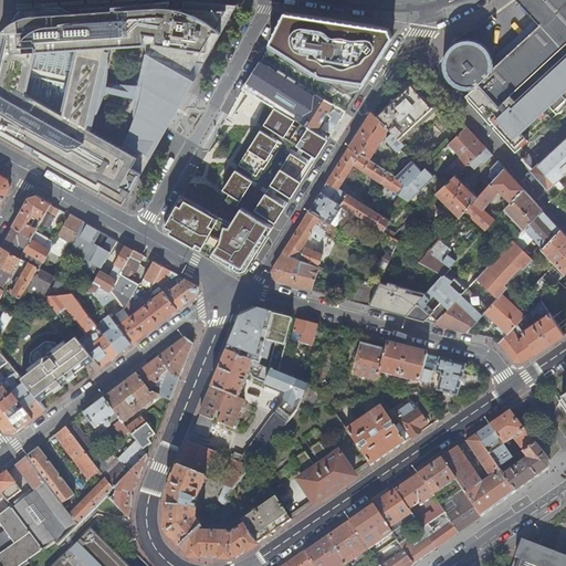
[(179,0),(18,0),(19,3),(19,8),(22,8),(22,9),(21,9),(18,13),(13,21),(9,24),(6,28),(1,32),(0,35),(0,136),(124,206),(168,129),(189,92),(238,4),(185,0),(179,0)]
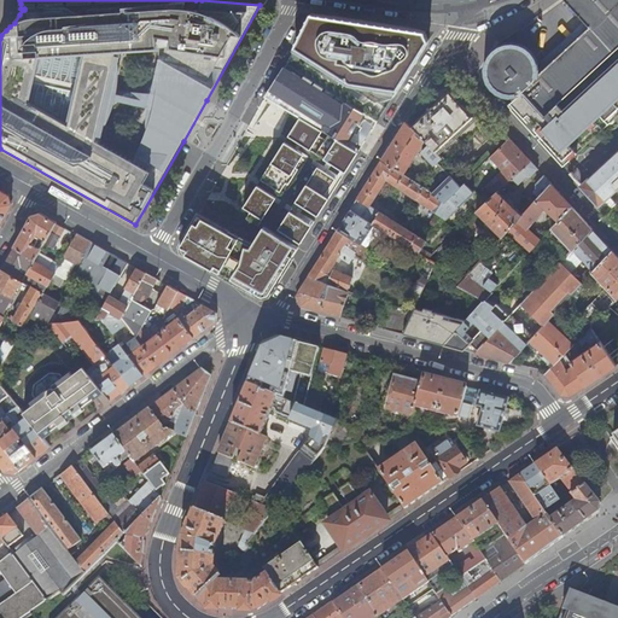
[(617,0),(563,0),(588,27),(538,74),(537,71),(537,66),(536,62),(534,58),(528,52),(525,50),(520,47),(512,46),(505,47),(500,48),(496,51),(493,54),(490,58),(488,64),(487,68),(487,75),(490,85),(495,91),(497,93),(502,95),(506,97),(512,97),(514,100),(524,92),(530,98),(547,116),(617,48),(617,0)]
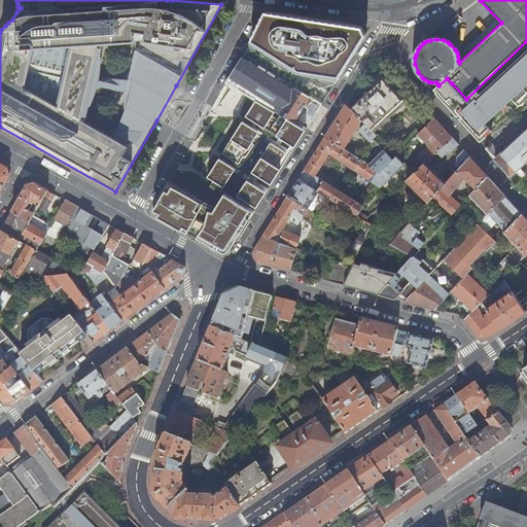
[(335,84),(366,33),(361,26),(273,12),(266,11),(251,40),(321,83),(335,84)]
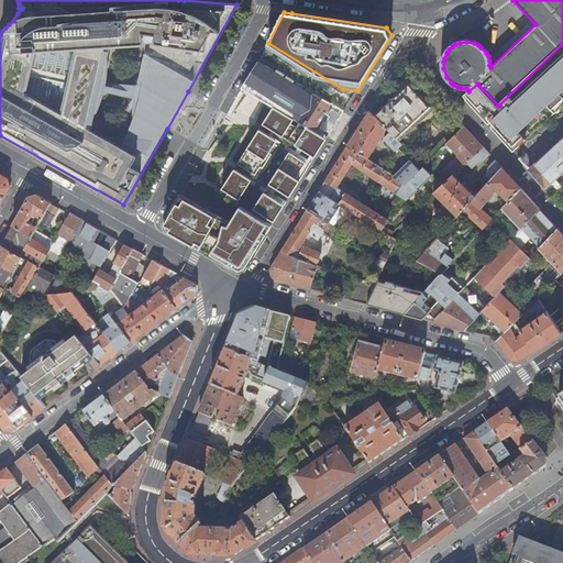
[(562,44),(498,106),(483,89),(477,84),(468,91),(463,97),(512,151),(562,105),(562,44)]
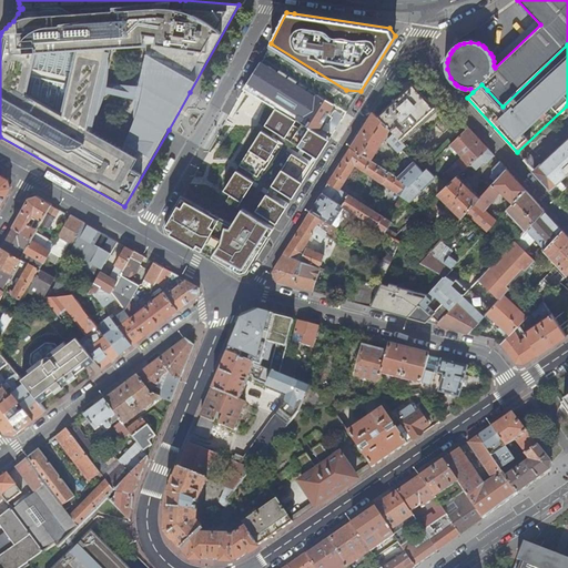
[(250,81),(244,89),(264,100),(276,107),(317,131),(325,118),(326,117),(334,103),(264,59),(250,81)]
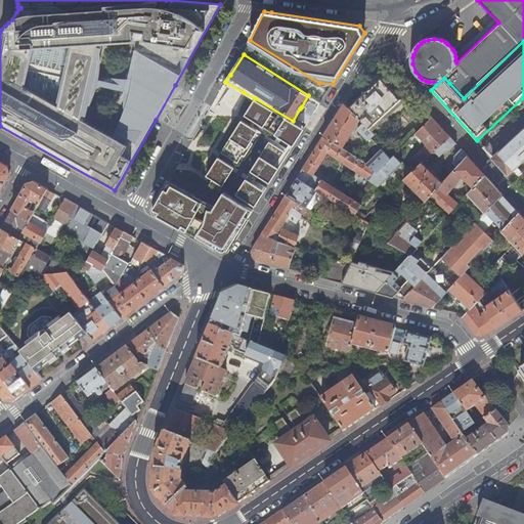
[(379,77),(347,107),(359,120),(363,124),(375,135),(378,138),(409,106),(379,77)]
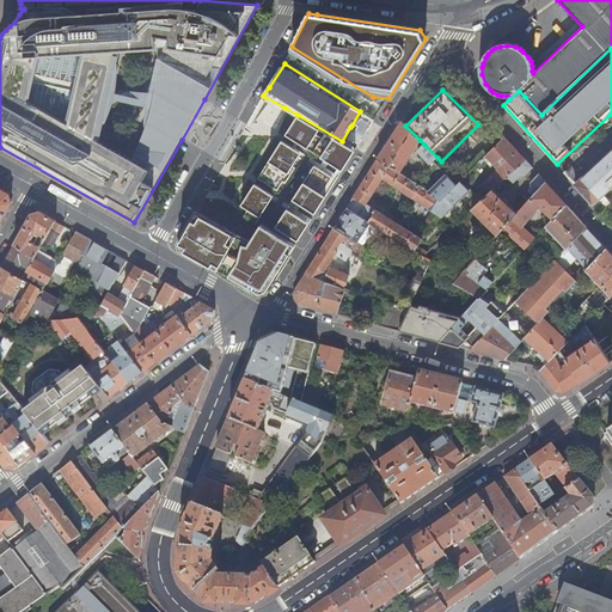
[(317,134),(319,129),(298,116),(293,123),(286,135),(295,141),(299,144),(325,159),(329,161),(338,167),(342,170),(355,150),(325,133),(323,138),(317,134)]
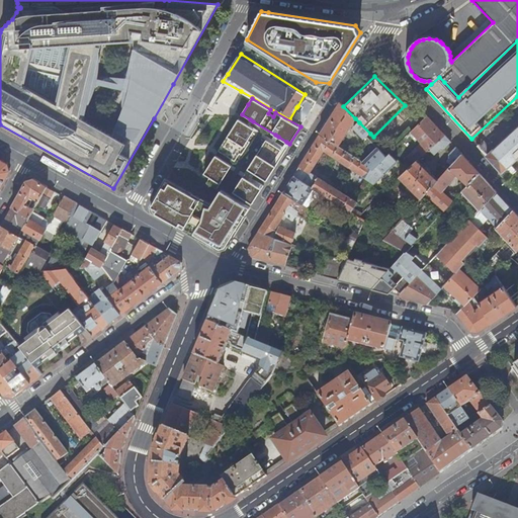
[(343,106),(340,102),(320,135),(338,147),(355,118),(343,106)]
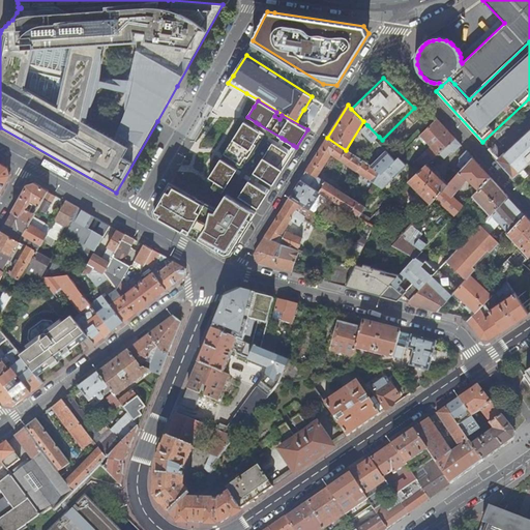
[(439,154),(439,153),(454,139),(438,120),(432,125),(429,128),(420,136),(432,147),(439,154)]
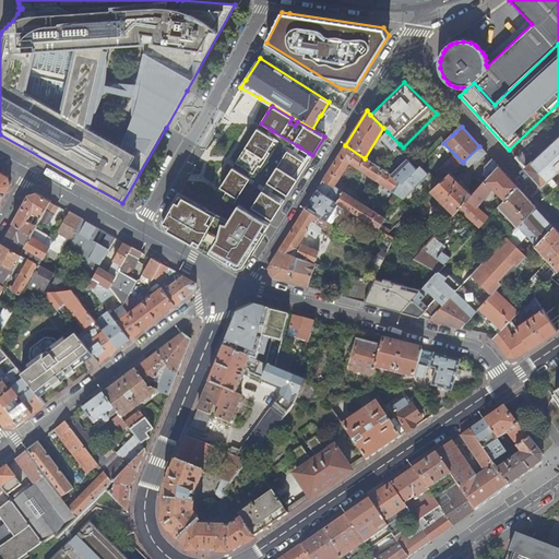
[(266,133),(258,128),(236,163),(254,174),(259,165),(261,167),(271,153),(269,151),(275,139),(270,135),(266,133)]
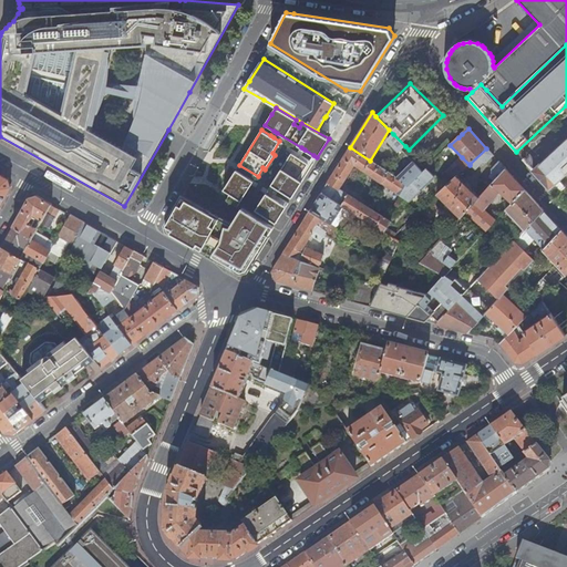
[(399,153),(405,146),(393,134),(388,140),(388,142),(399,153)]
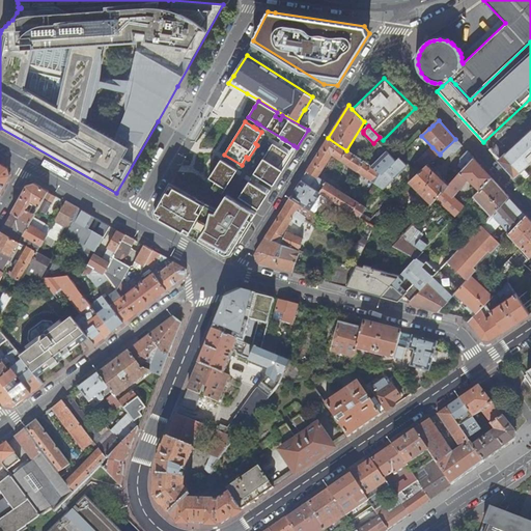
[(530,131),(500,161),(521,184),(529,175),(523,169),(530,163),(530,131)]
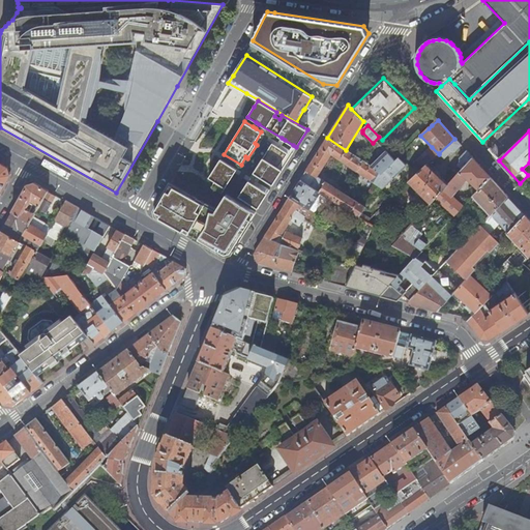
[(327,138),(300,180),(323,196),(367,223),(371,219),(361,213),(365,207),(317,177),(331,154),(383,188),(405,167),(396,158),(394,160),(395,162),(382,174),(371,166),(353,154),(349,151),(346,150),(327,138)]
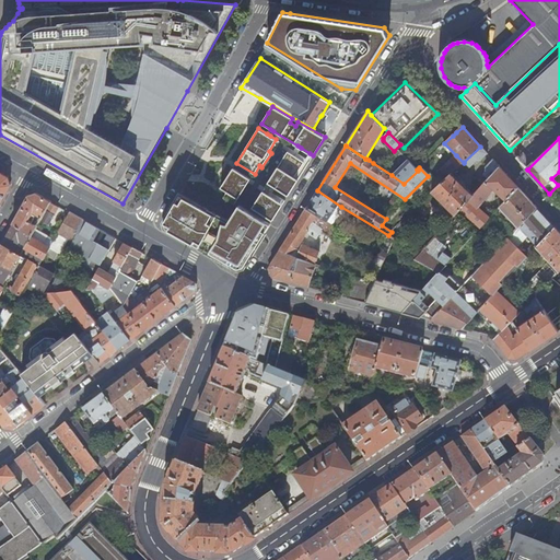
[(480,161),(487,153),(480,147),(464,162),(469,168),(475,163),(476,161),(480,161)]
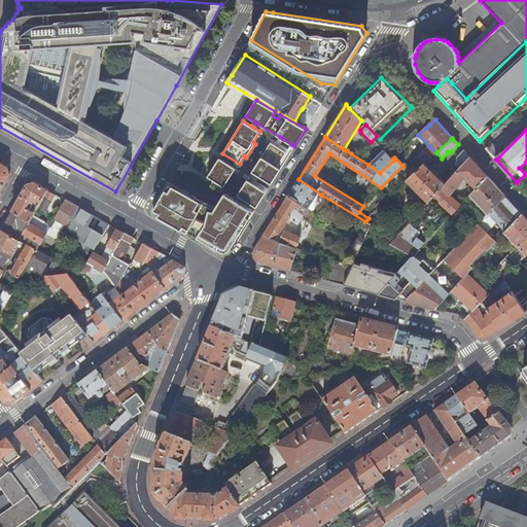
[(252,172),(272,183),(292,151),(288,149),(280,144),(277,141),(273,139),(252,172)]
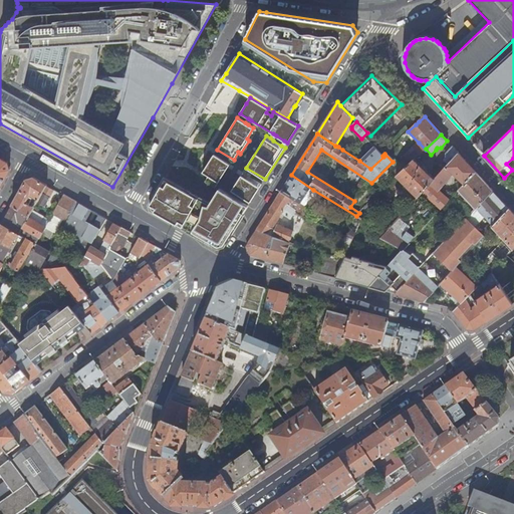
[(415,160),(426,150),(419,143),(403,157),(410,165),(415,160)]
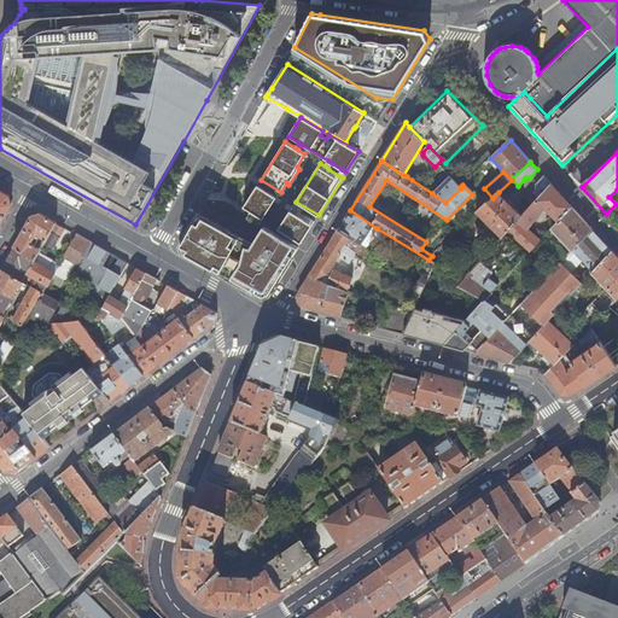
[(538,198),(552,185),(544,176),(536,184),(536,190),(532,193),(538,198)]
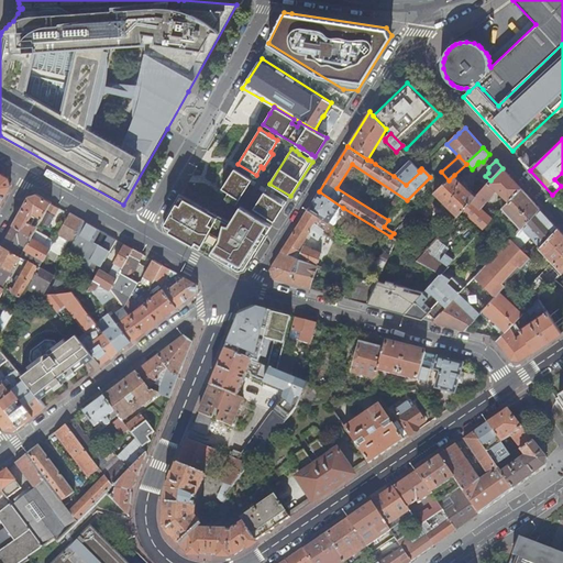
[(419,170),(410,162),(394,176),(406,185),(420,172),(419,170)]
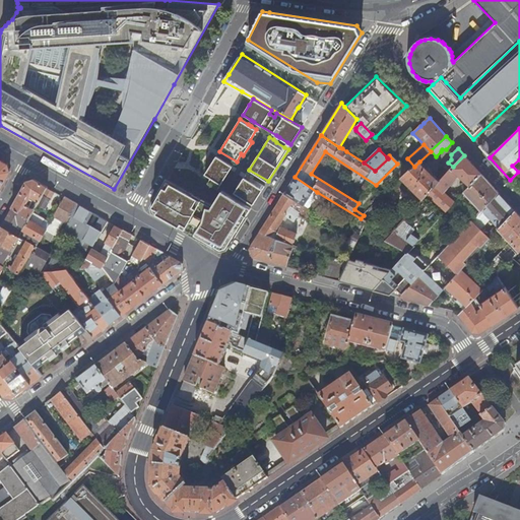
[(399,163),(391,153),(389,155),(397,164),(399,163)]
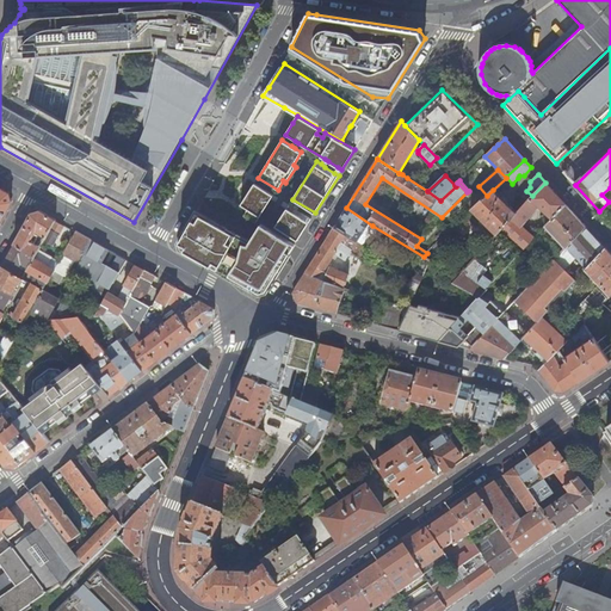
[(273,195),(254,183),(241,204),(248,209),(245,215),(257,223),(273,195)]
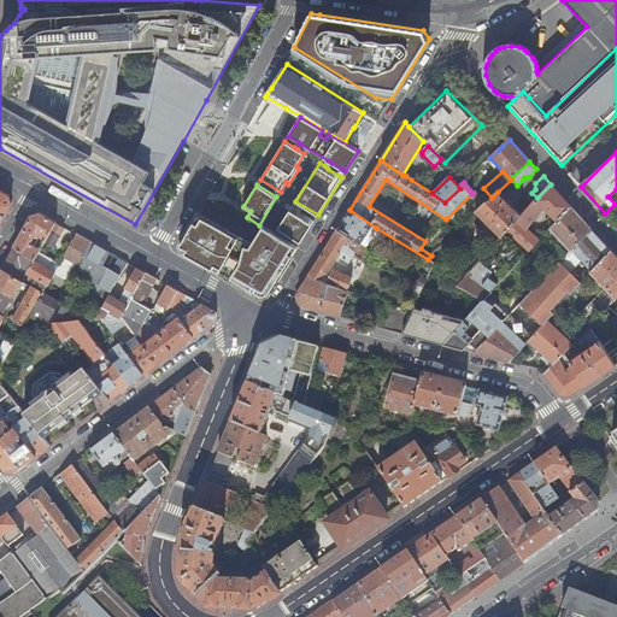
[(538,198),(522,216),(507,231),(529,251),(551,228),(571,206),(551,184),(538,198)]
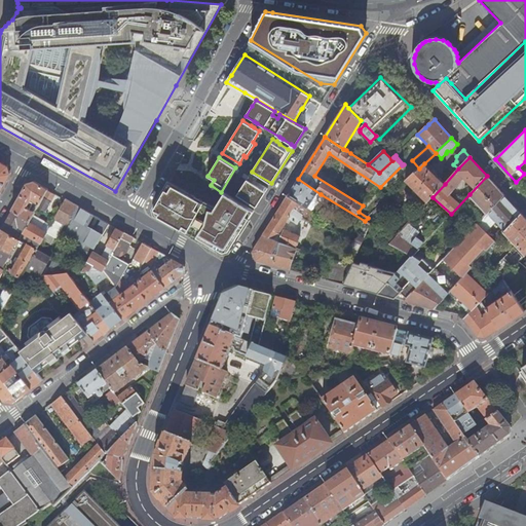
[(6,166),(0,162),(0,189),(9,174),(6,166)]
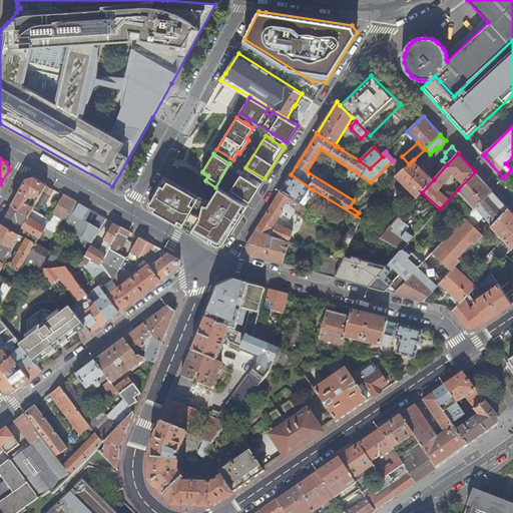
[(417,196),(422,192),(434,179),(414,159),(409,164),(396,176),(417,196)]
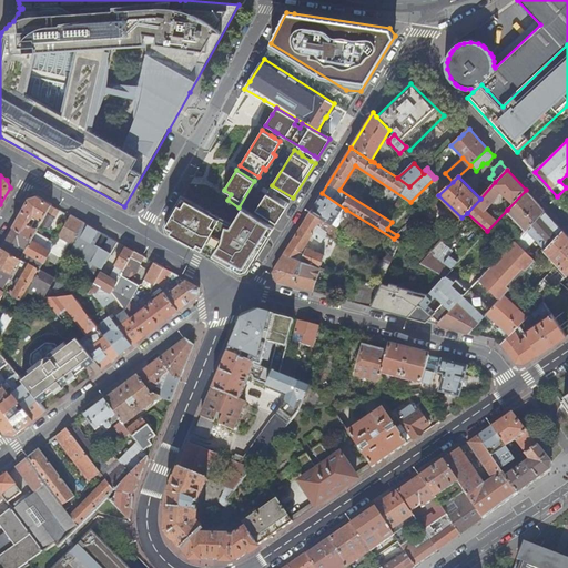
[(256,211),(276,223),(290,203),(269,190),(256,211)]
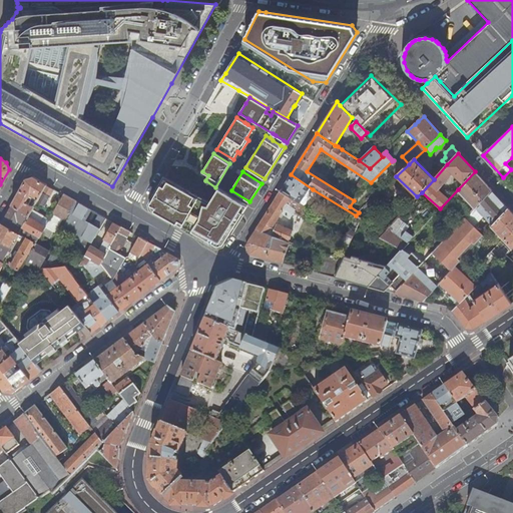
[(476,206),(492,190),(475,171),(458,189),(475,207),(476,206)]
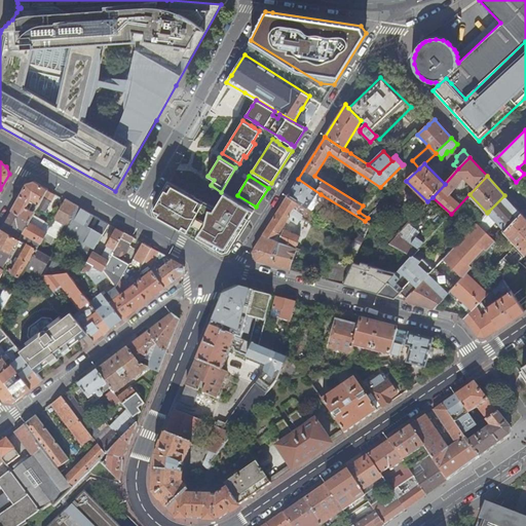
[(298,179),(288,196),(307,209),(316,194),(320,196),(321,194),(298,179)]
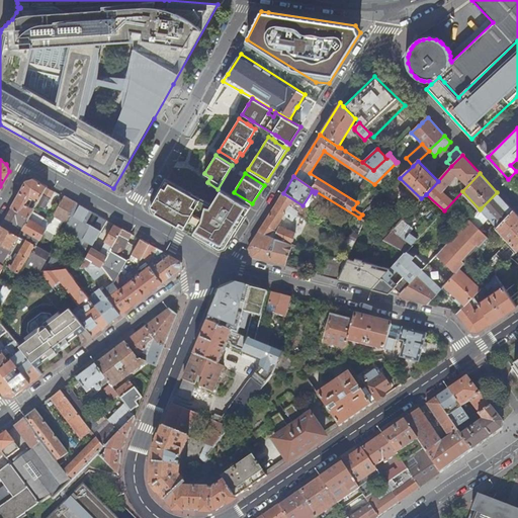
[(26,181),(11,207),(29,218),(32,212),(33,209),(28,206),(32,200),(34,201),(33,203),(36,204),(37,203),(47,186),(33,179),(29,180),(26,181)]
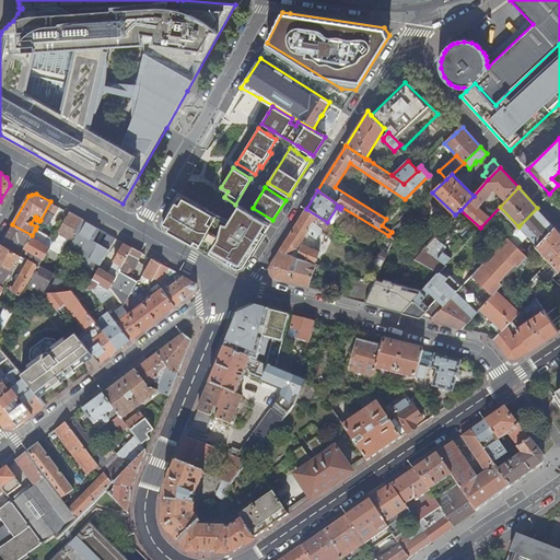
[(217,217),(179,196),(164,223),(166,229),(237,268),(243,267),(270,224),(240,206),(230,220),(226,219),(224,222),(216,218),(217,217)]
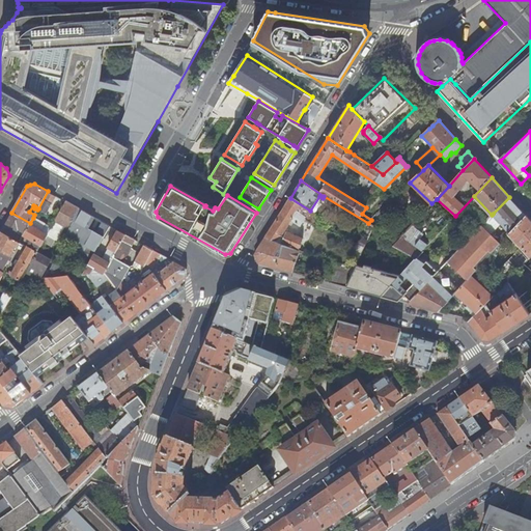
[(34,215),(33,218),(36,219),(37,217),(40,219),(45,212),(46,213),(55,197),(49,193),(39,208),(38,208),(37,210),(34,215)]
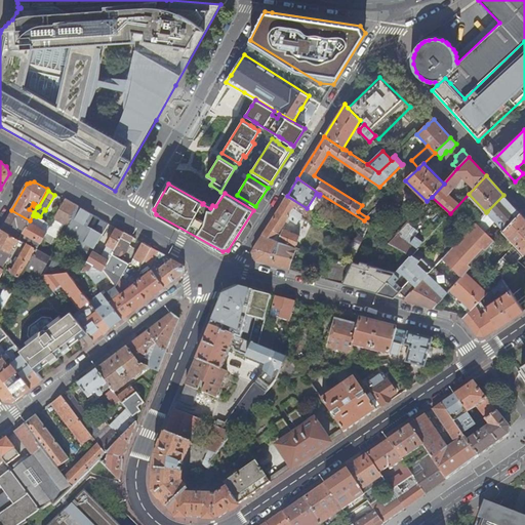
[(443,258),(458,274),(461,277),(466,273),(503,232),(520,213),(503,195),(487,211),(495,221),(500,227),(491,237),(486,232),(477,223),(443,258)]
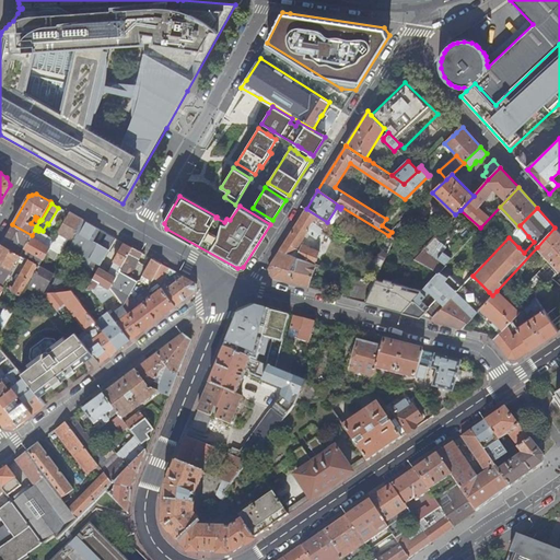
[(306,209),(280,251),(293,255),(305,236),(307,237),(305,241),(312,244),(315,237),(317,238),(322,231),(326,224),(327,222),(306,209)]
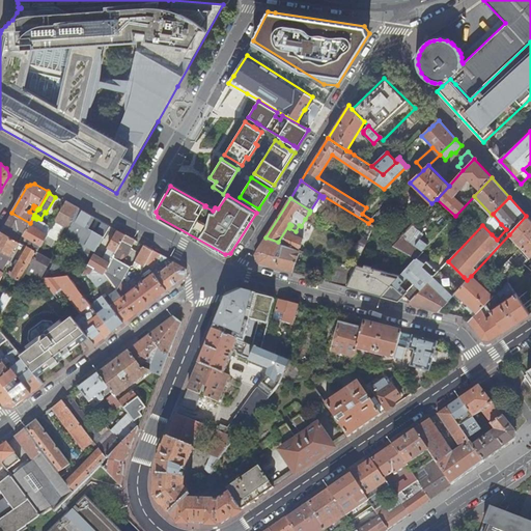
[(66,201),(47,234),(53,238),(56,240),(64,226),(68,228),(68,229),(65,234),(85,245),(92,230),(88,228),(94,217),(66,201)]
